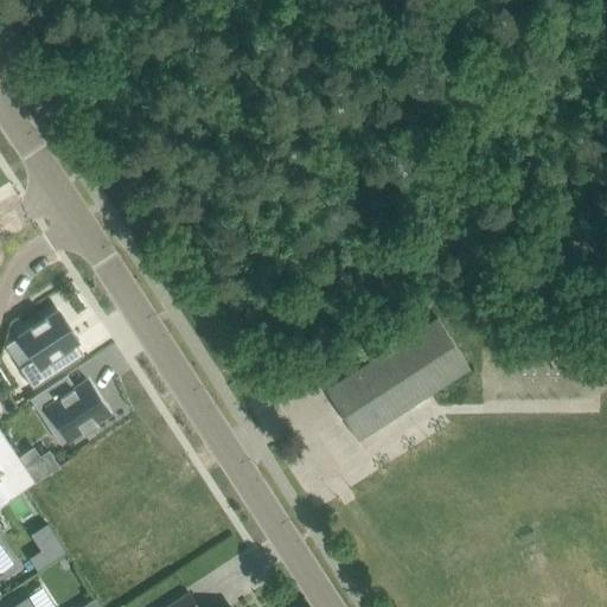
[(21,366),(19,368),(33,388),(83,355),(76,344),(81,340),(78,339),(77,340),(57,311),(19,336),(36,360),(23,369),(21,366)]
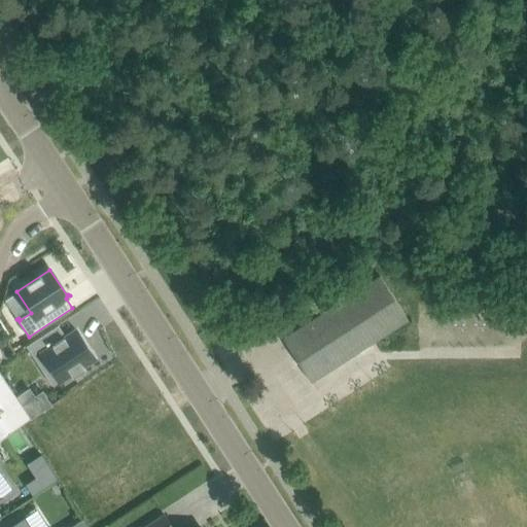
[(283,338),(311,381),(408,318),(380,275),(283,338)]
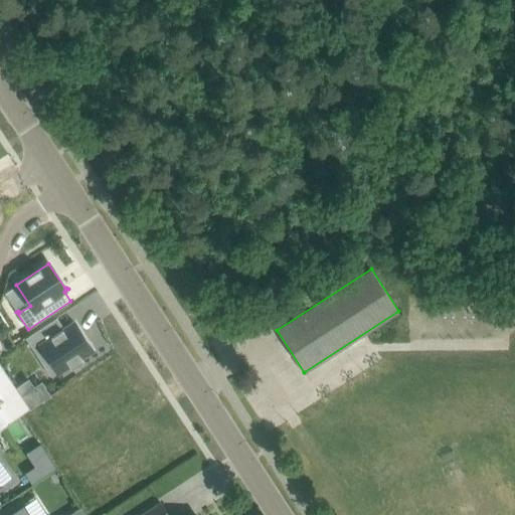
[(293,300),(273,313),(279,321),(299,308),(293,300)]
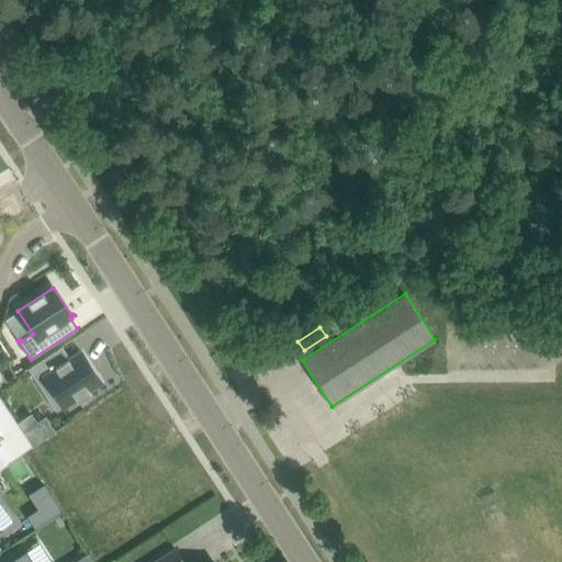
[(55,350),(27,368),(42,390),(49,385),(63,406),(76,398),(77,401),(90,392),(89,390),(101,382),(80,350),(63,362),(55,350)]
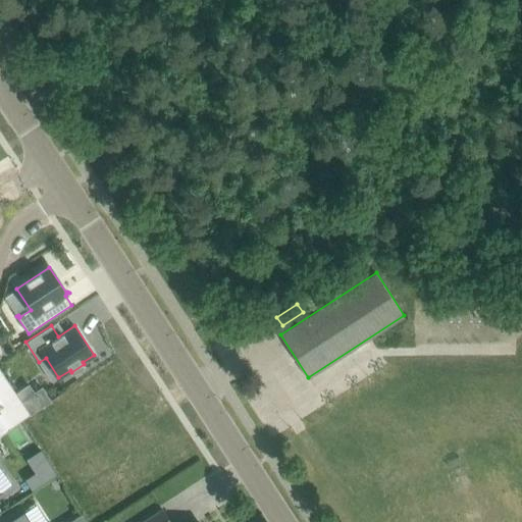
[(0,434),(9,427),(30,414),(10,384),(0,390),(0,434)]
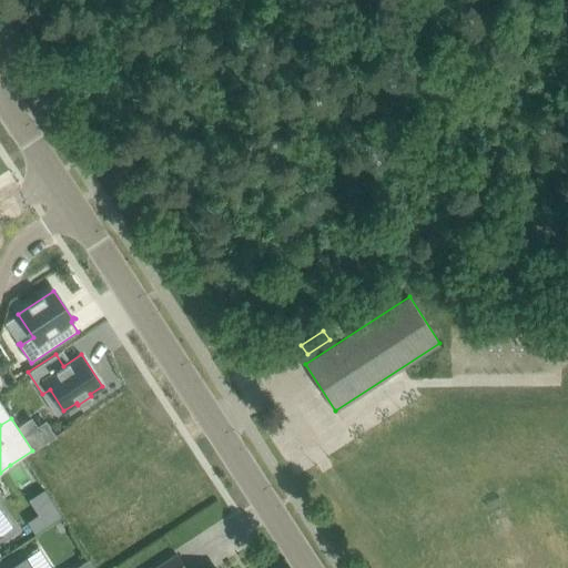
[(36,534),(63,516),(46,489),(29,499),(39,515),(28,521),(36,534)]
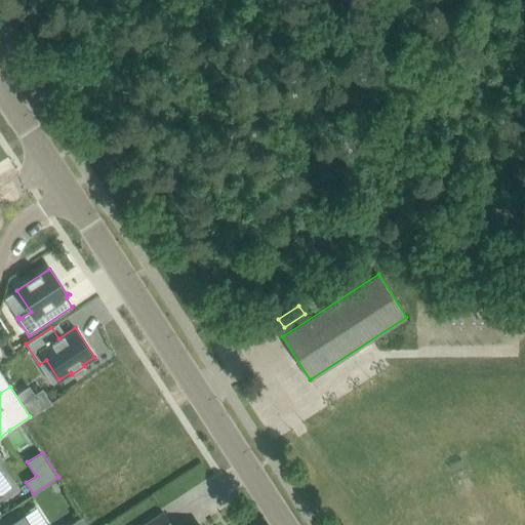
[(172,524),(164,512),(144,524),(199,524),(198,524),(172,524)]
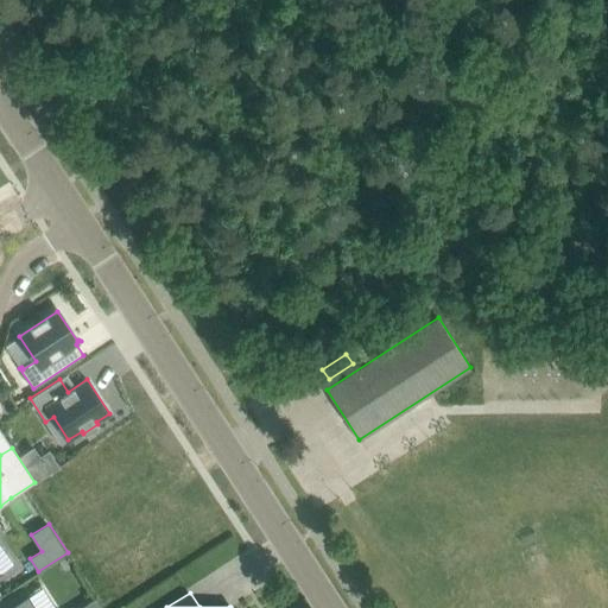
[(36,607),(29,596),(8,607),(36,607)]
